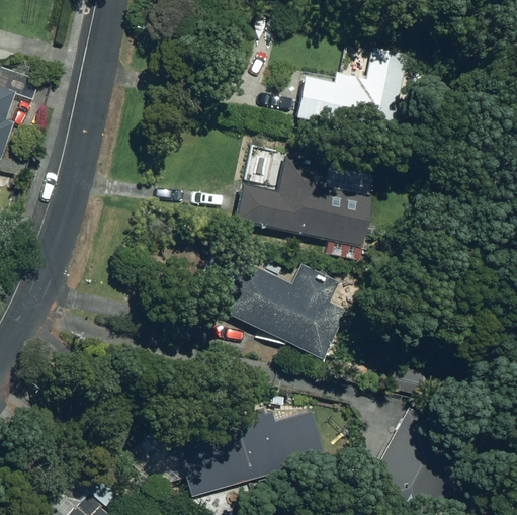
[(292,117),(398,137),(404,103),(398,102),(407,53),(371,47),(366,78),(336,73),(335,83),(300,76),(292,117)]
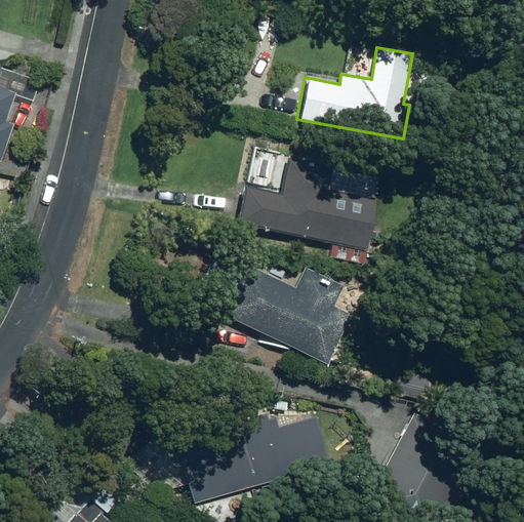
[(0,159),(13,122),(5,120),(15,93),(0,86),(0,159)]
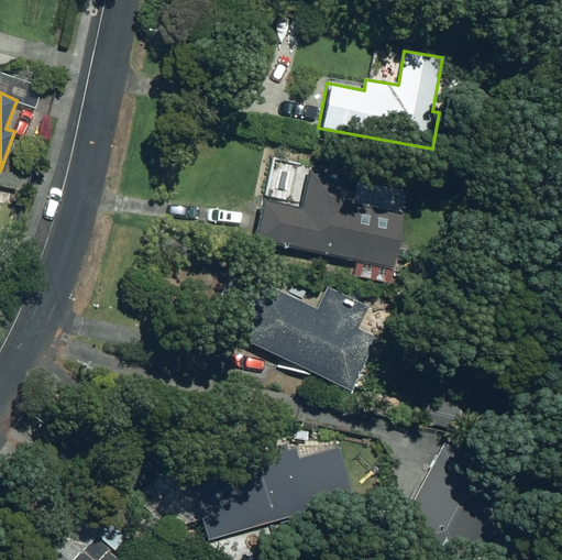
[(253,240),(393,267),(404,211),(374,207),(378,182),(309,168),(301,208),(262,199),(253,240)]
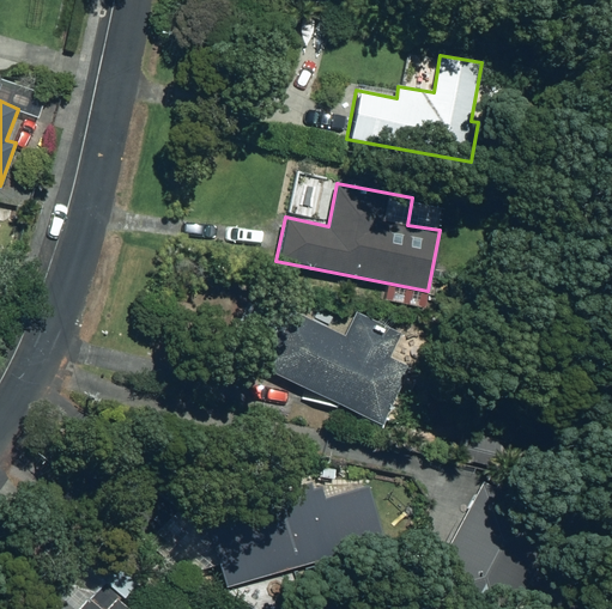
[(260,366),(382,425),(411,366),(389,357),(401,332),(357,310),(345,334),(289,306),(260,366)]
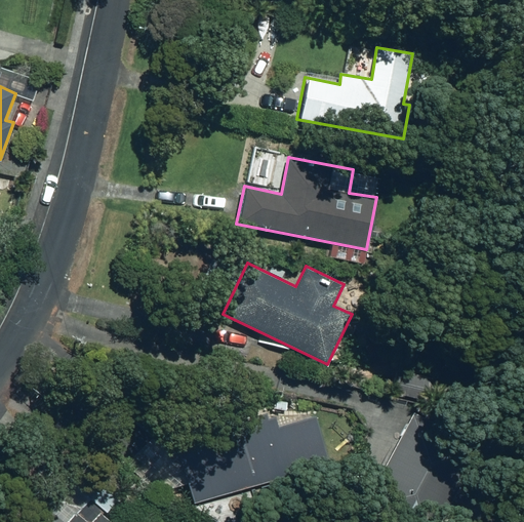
[(178,451),(192,503),(330,466),(316,412),(277,424),(275,414),(268,416),(267,411),(242,418),(243,420),(238,422),(241,434),(178,451)]
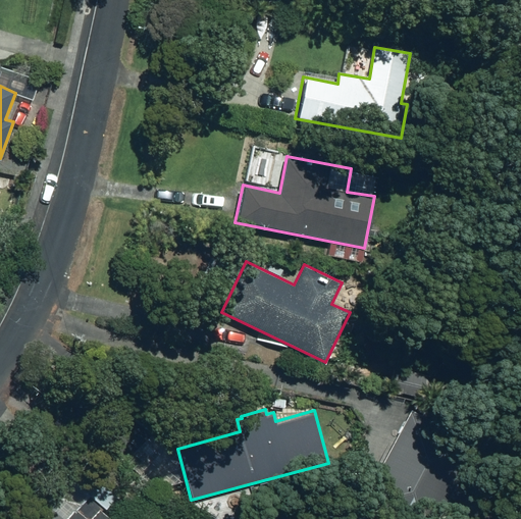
[(110,518),(105,514),(118,499),(99,482),(89,494),(68,477),(55,495),(57,497),(39,518),(110,518)]
